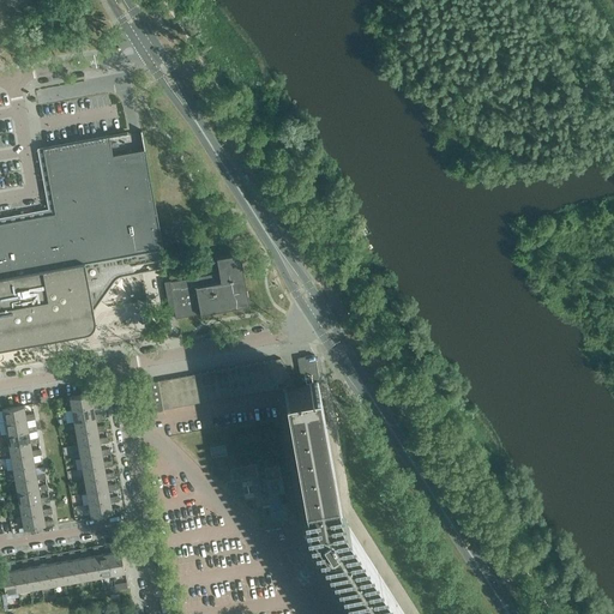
[(55,215),(0,224),(0,275),(163,246),(142,128),(43,146),(55,215)]
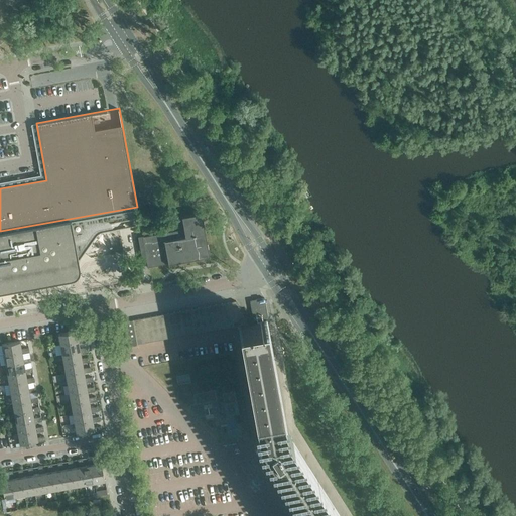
[(0,232),(0,287),(61,277),(62,276),(66,275),(67,274),(68,273),(69,272),(94,235),(95,234),(97,233),(100,232),(102,231),(136,225),(133,208),(121,210),(0,232)]
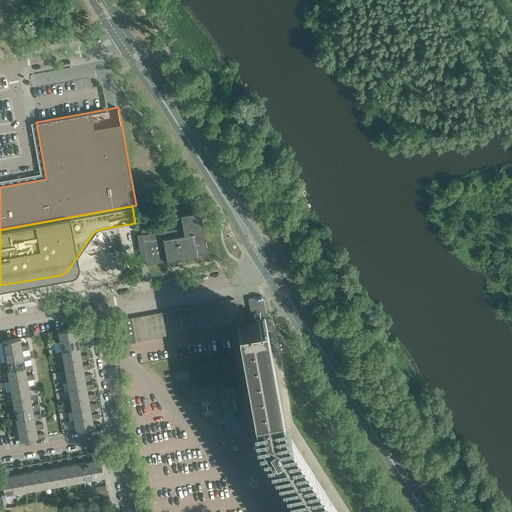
[(180,214),(183,226),(182,226),(182,227),(142,234),(142,233),(141,234),(147,265),(167,261),(167,262),(168,262),(168,261),(207,254),(207,255),(208,254),(200,211),(180,214)]
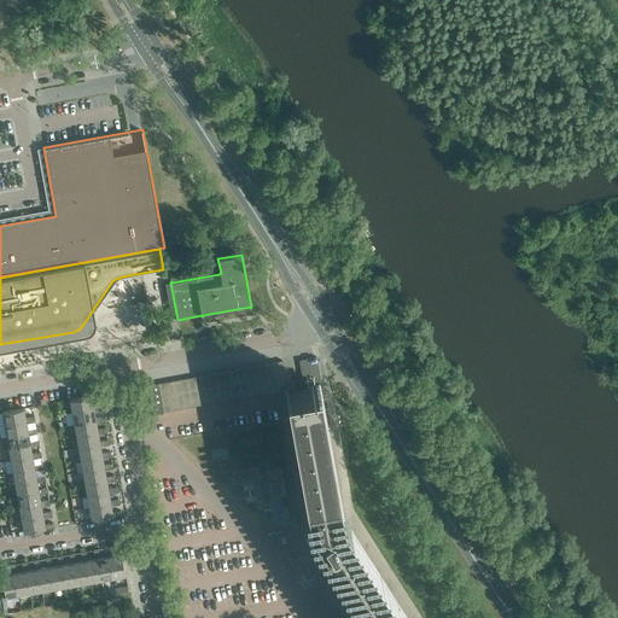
[(299,360),(304,383),(321,380),(316,357),(299,360)]
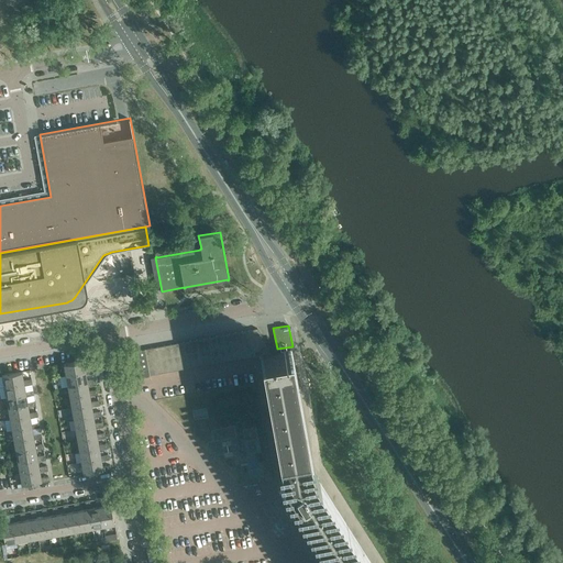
[(257,342),(260,355),(283,479),(286,485),(283,487),(290,499),(294,497),(334,562),(372,562),(312,468),(290,350),(273,353),(257,328),(255,329),(257,342)]
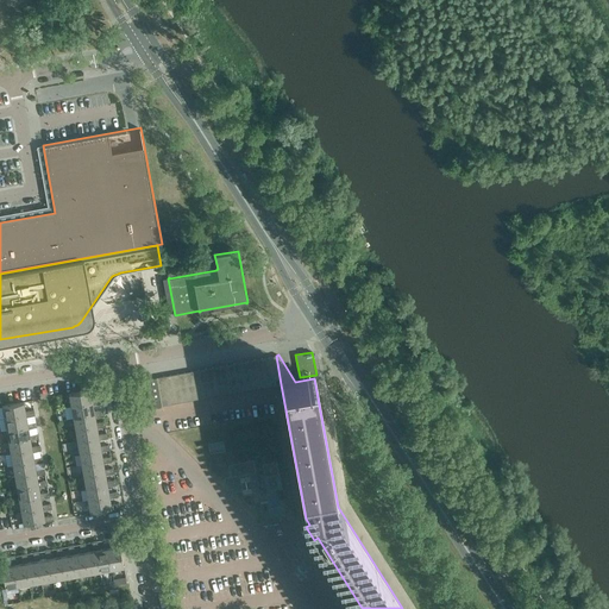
[(271,371),(278,370),(276,356),(269,357),(271,371)]
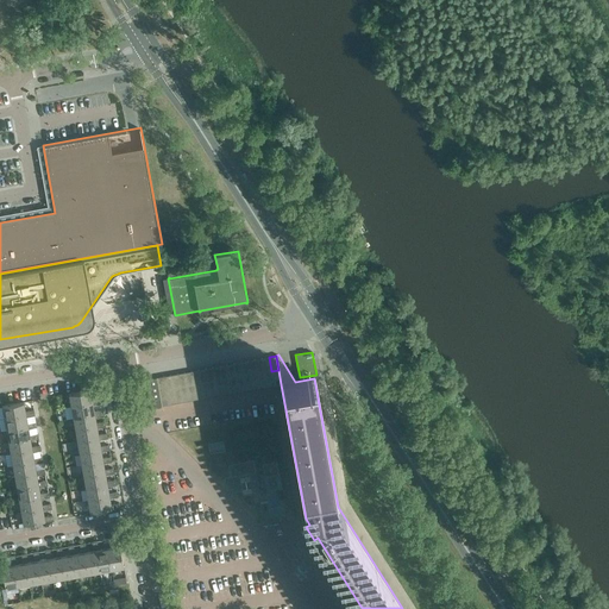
[(264,372),(271,371),(269,357),(262,358),(264,372)]
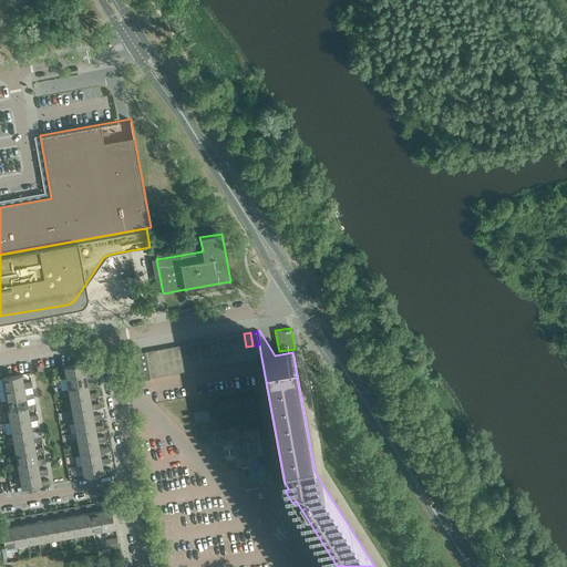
[(239,348),(246,347),(244,333),(237,334),(239,348)]
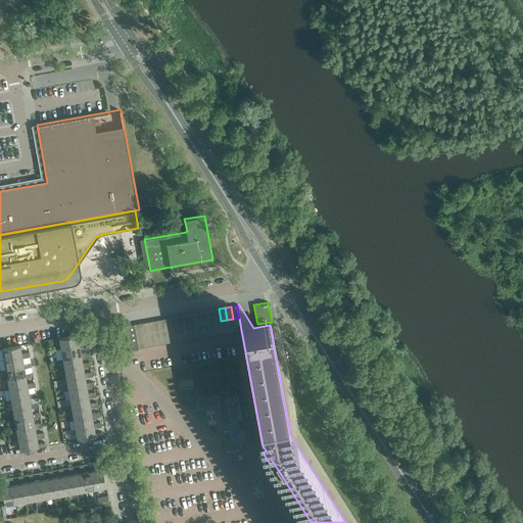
[(215,322),(221,321),(219,308),(212,310),(215,322)]
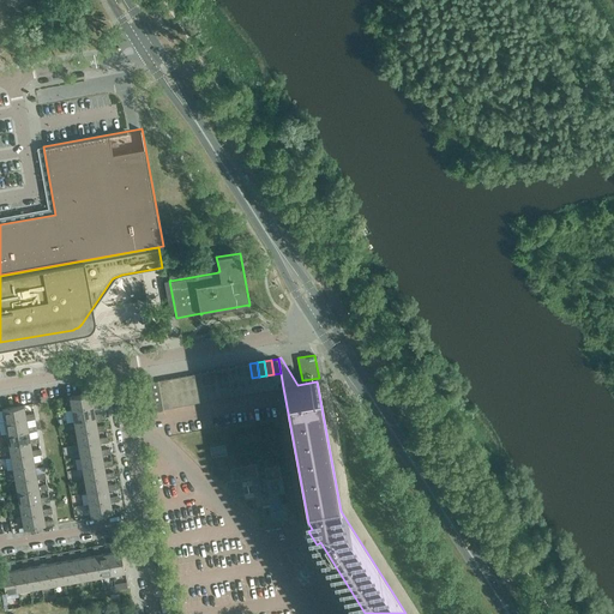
[(245,379),(252,378),(250,363),(242,365),(245,379)]
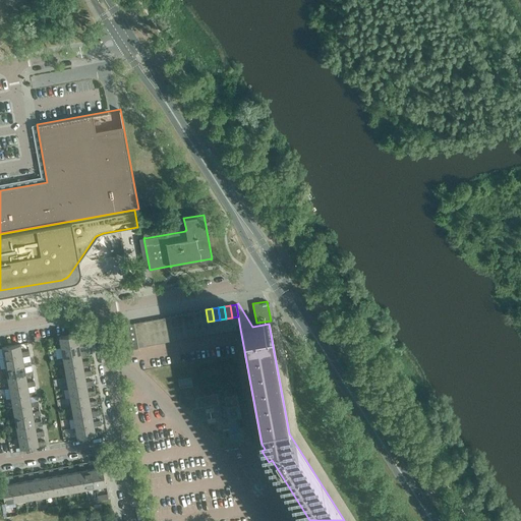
[(201,323),(208,322),(206,309),(199,310),(201,323)]
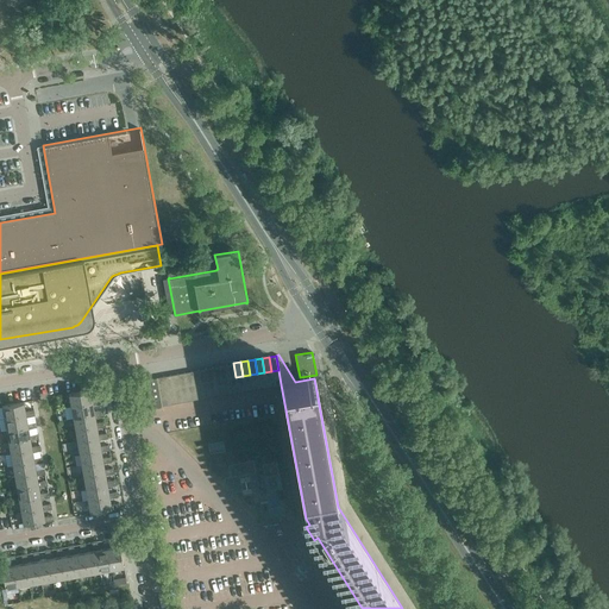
[(230,378),(236,377),(233,363),(226,365),(230,378)]
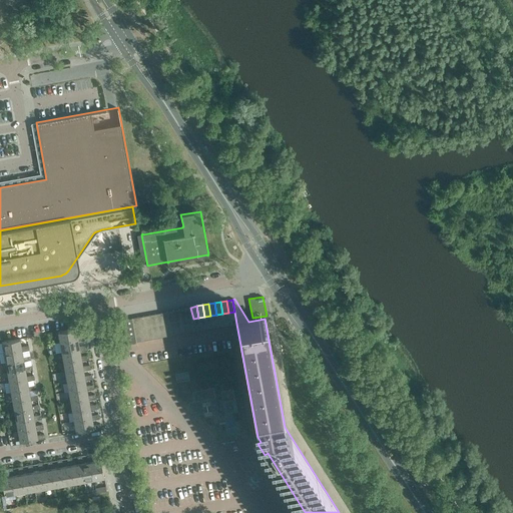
[(187,320),(193,319),(190,308),(185,309),(187,320)]
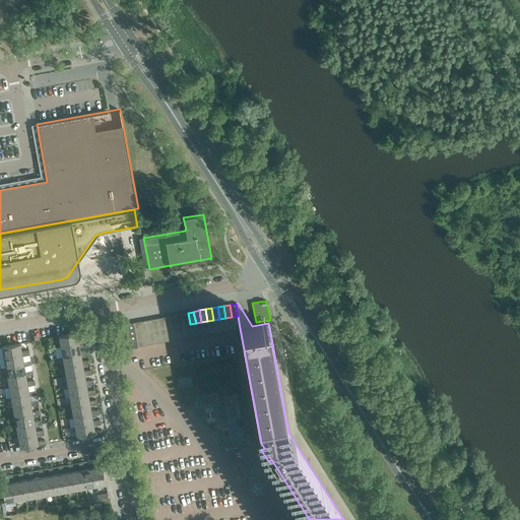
[(184,326),(190,324),(188,313),(182,314),(184,326)]
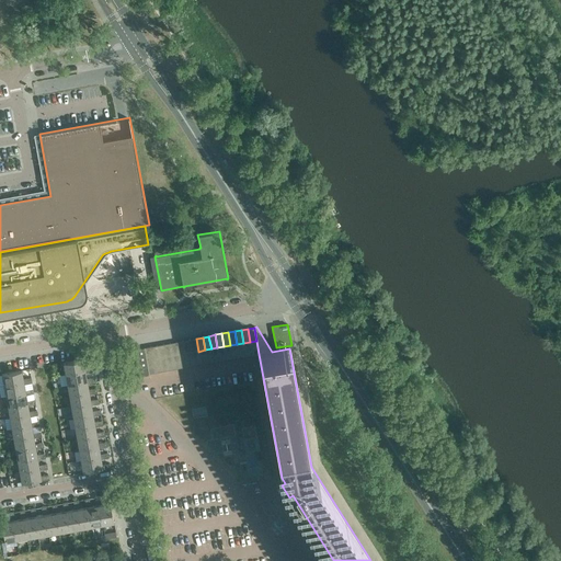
[(192,353),(198,352),(196,339),(190,340),(192,353)]
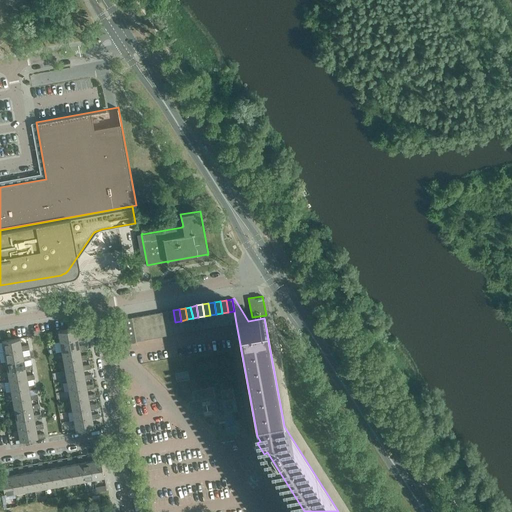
[(169,323),(175,322),(173,310),(167,311),(169,323)]
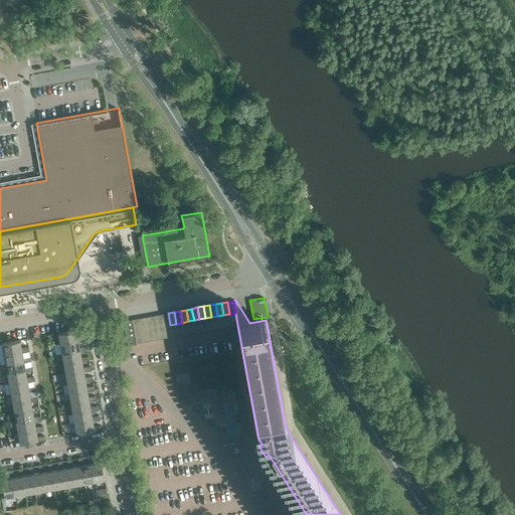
[(164,326),(170,325),(168,313),(162,314),(164,326)]
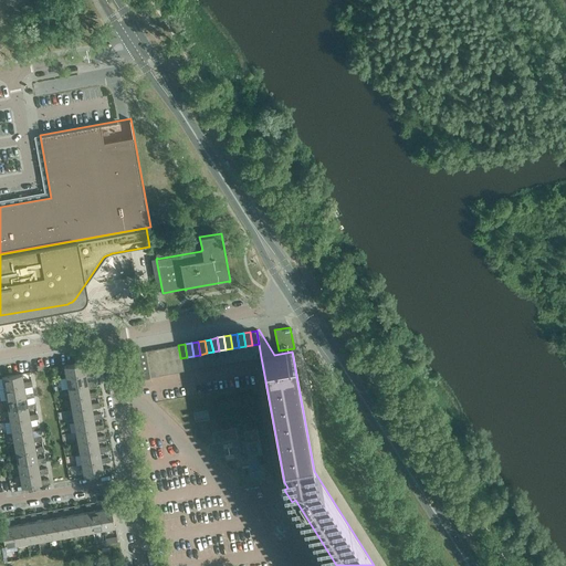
[(254,358),(261,357),(259,344),(252,345),(254,358)]
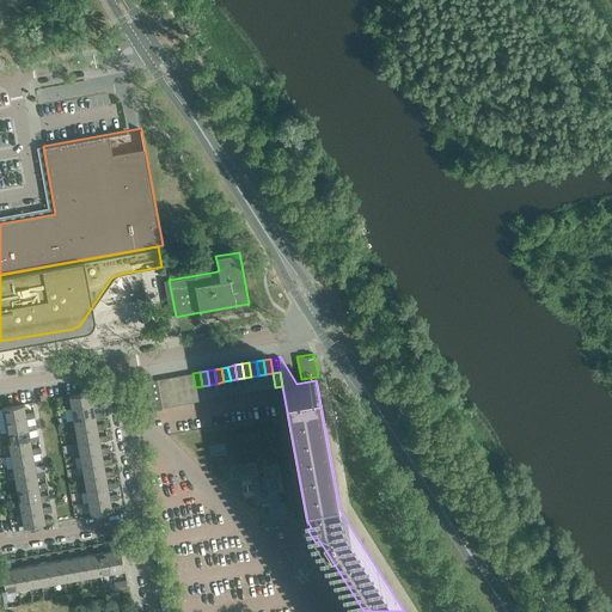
[(188,389),(195,387),(193,373),(185,374),(188,389)]
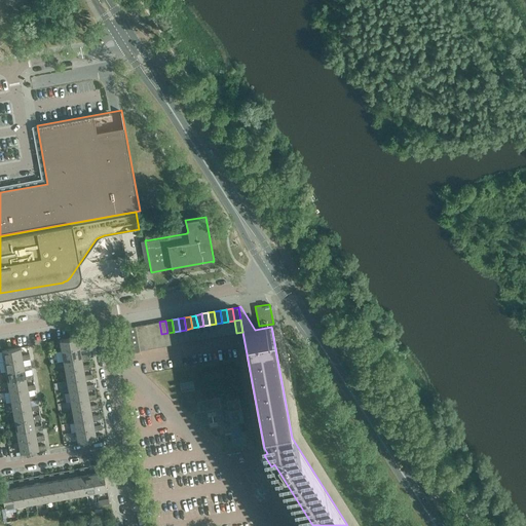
[(230,334),(236,333),(234,321),(228,322),(230,334)]
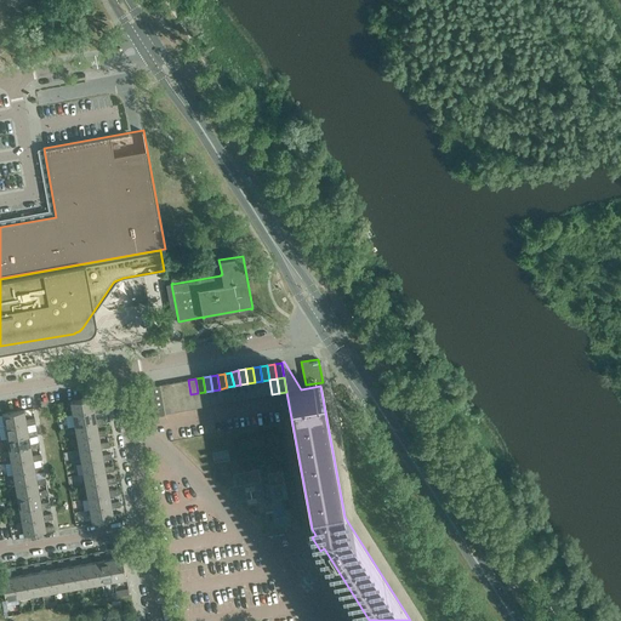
[(183,396),(191,394),(188,380),(181,381),(183,396)]
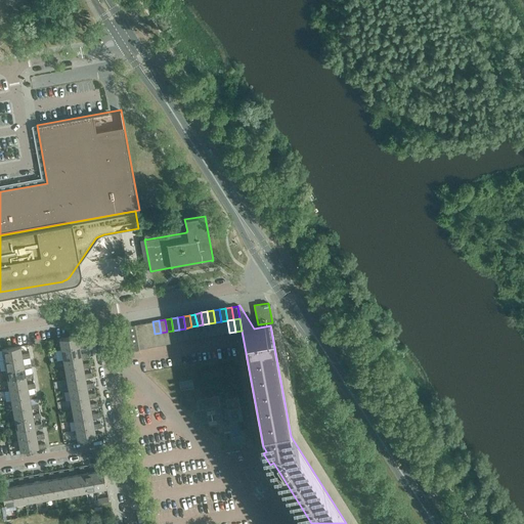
[(223,334),(229,333),(227,320),(221,321),(223,334)]
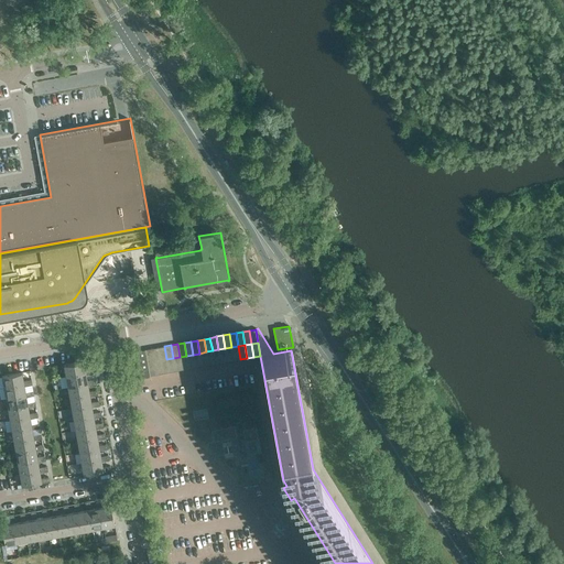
[(160,360),(166,359),(164,346),(158,347),(160,360)]
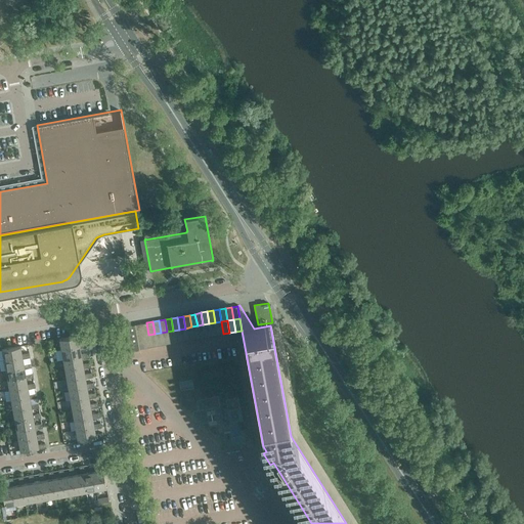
[(217,335),(223,334),(221,321),(215,322),(217,335)]
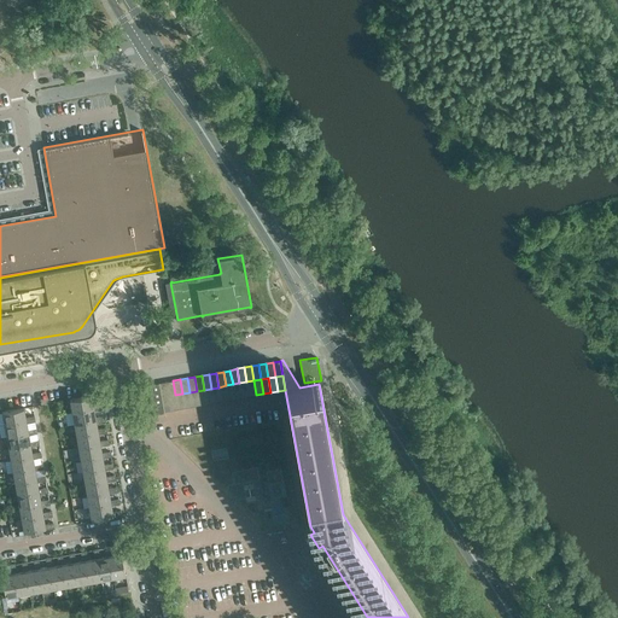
[(169,396),(175,395),(173,380),(165,382),(169,396)]
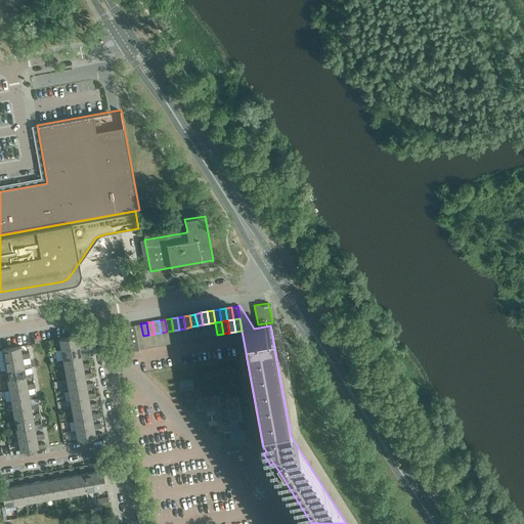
[(211,336),(217,335),(215,322),(209,323),(211,336)]
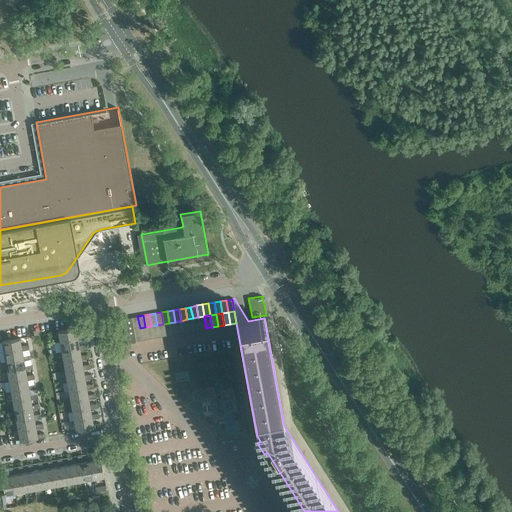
[(134,329),(140,328),(137,316),(131,317),(134,329)]
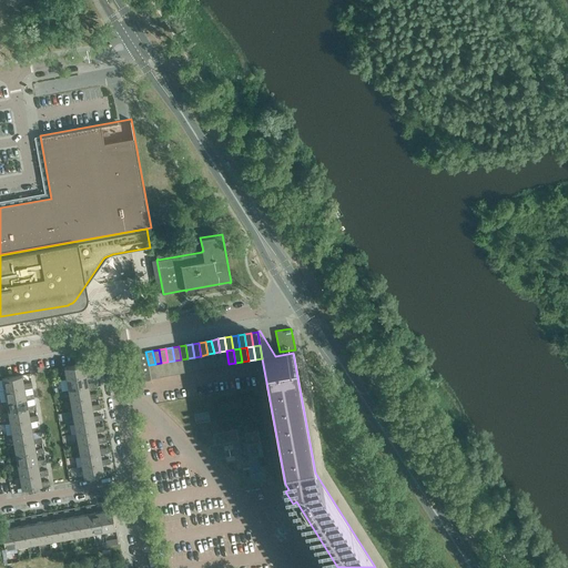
[(223,365),(229,364),(226,351),(220,352),(223,365)]
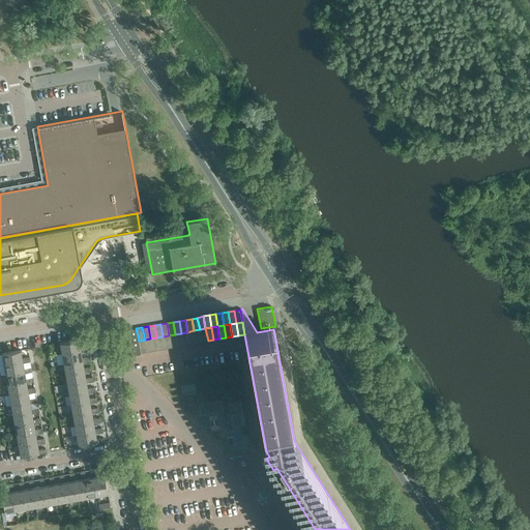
[(139,341),(136,328),(128,329),(129,336),(120,337),(123,356),(141,353),(139,341)]
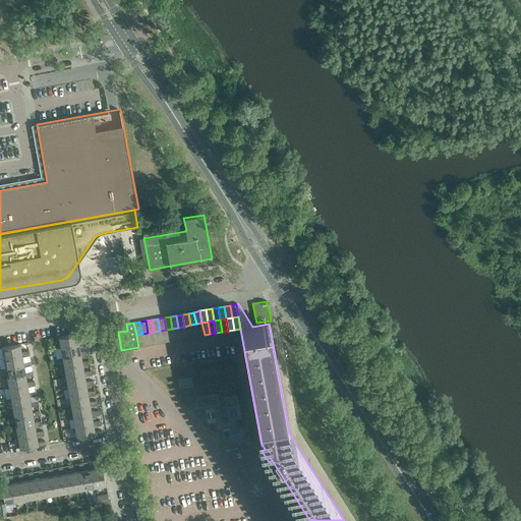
[(117,326),(118,332),(127,331),(126,324),(117,326)]
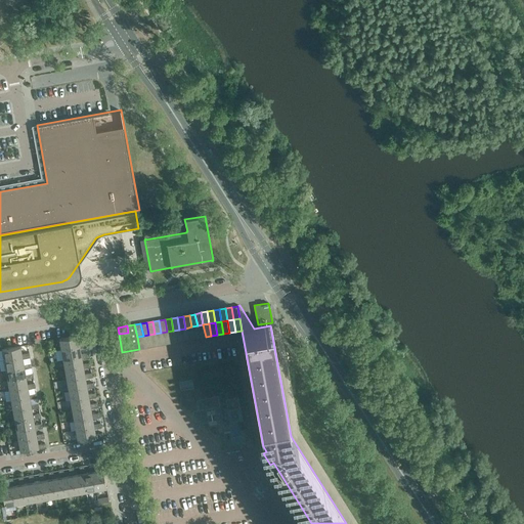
[(59,339),(61,349),(80,346),(80,348),(87,347),(87,342),(79,344),(78,336),(59,339)]
